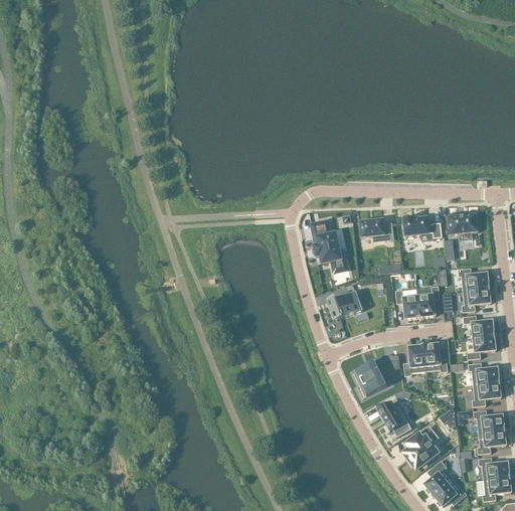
[(476,213),(448,216),(450,233),(462,232),(463,239),(472,238),(471,231),(478,230),(476,213)]
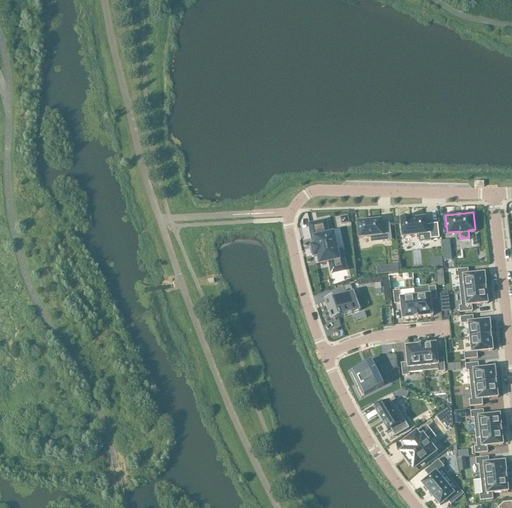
[(401,216),(402,233),(426,231),(426,230),(430,230),(430,235),(439,234),(437,220),(429,221),(429,222),(425,222),(424,215),(411,216),(410,215),(401,216)]
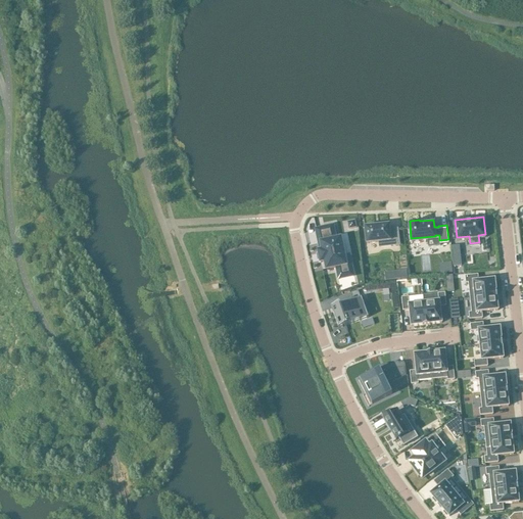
[(397,225),(389,226),(389,221),(365,224),(366,240),(378,239),(379,244),(399,241),(397,225)]
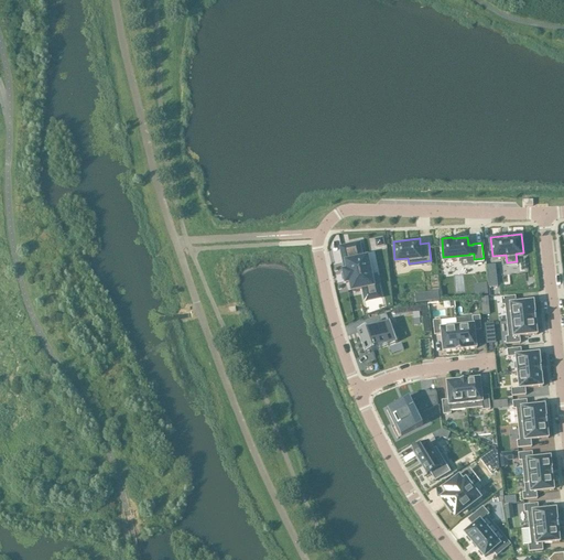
[(361,256),(359,245),(340,249),(344,268),(343,269),(345,280),(349,279),(350,288),(361,286),(362,292),(379,289),(376,272),(370,273),(366,255),(361,256)]
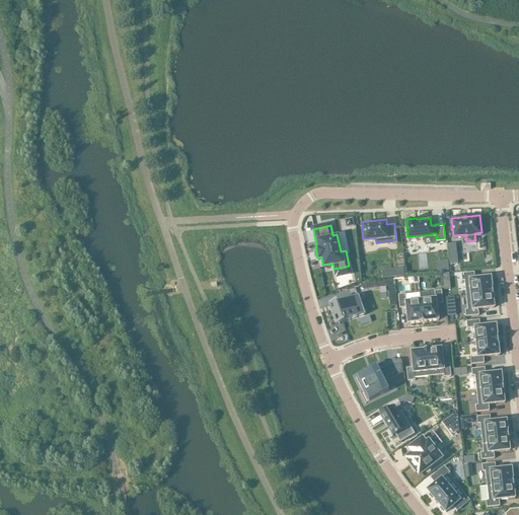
[(455,240),(447,241),(450,262),(458,261),(455,240)]
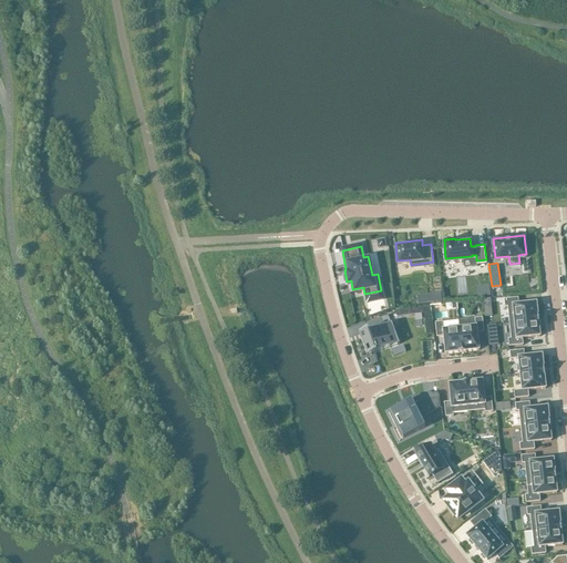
[(441,298),(441,289),(432,290),(433,299),(441,298)]
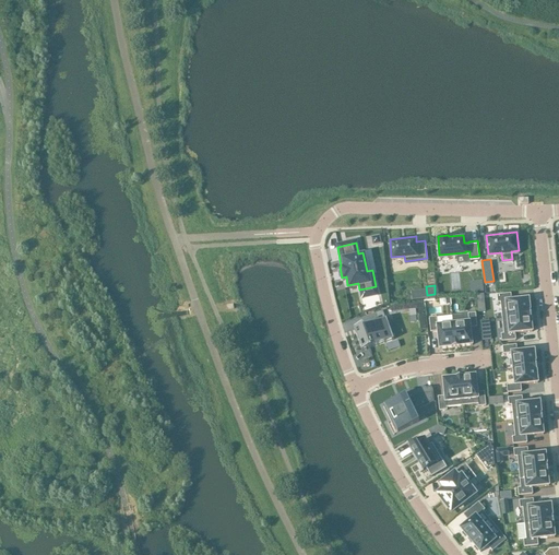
[(528,295),(511,297),(511,291),(497,292),(498,299),(500,298),(502,315),(531,311),(531,307),(530,307),(528,295)]
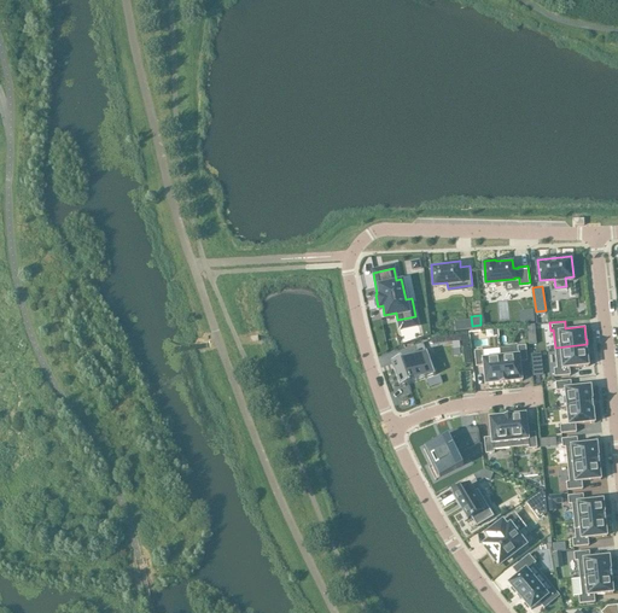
[(522,378),(520,358),(528,357),(525,343),(518,343),(518,351),(501,354),(503,379),(522,378)]
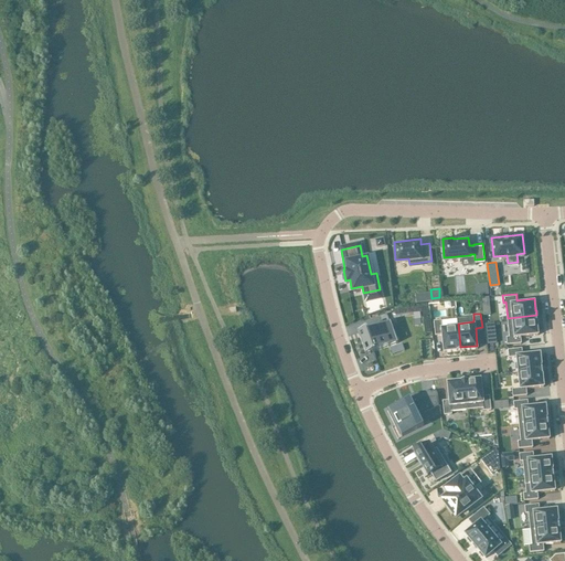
[(537,319),(536,315),(508,318),(509,334),(507,334),(508,341),(521,340),(521,334),(537,331),(536,319),(537,319)]
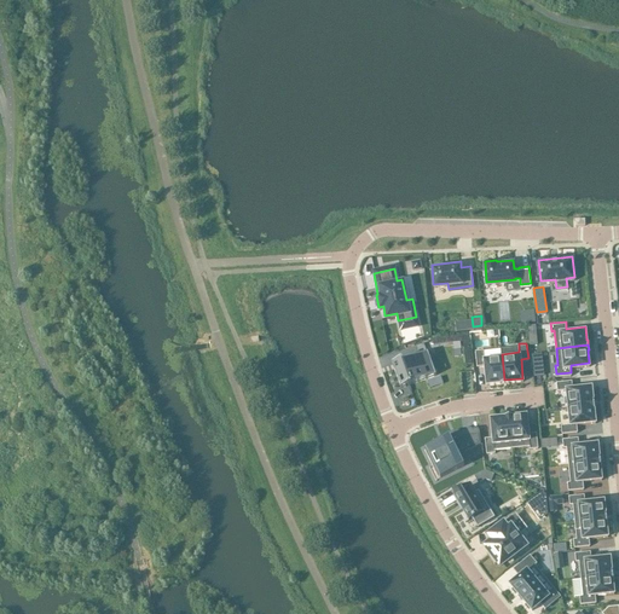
[(504,380),(502,354),(485,355),(484,348),(475,348),(476,364),(484,363),(486,382),(504,380)]
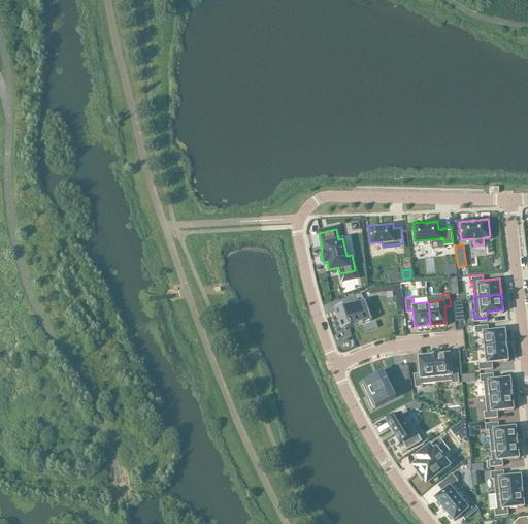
[(342,304),(334,306),(341,328),(348,326),(351,325),(371,318),(365,298),(342,305),(342,304)]
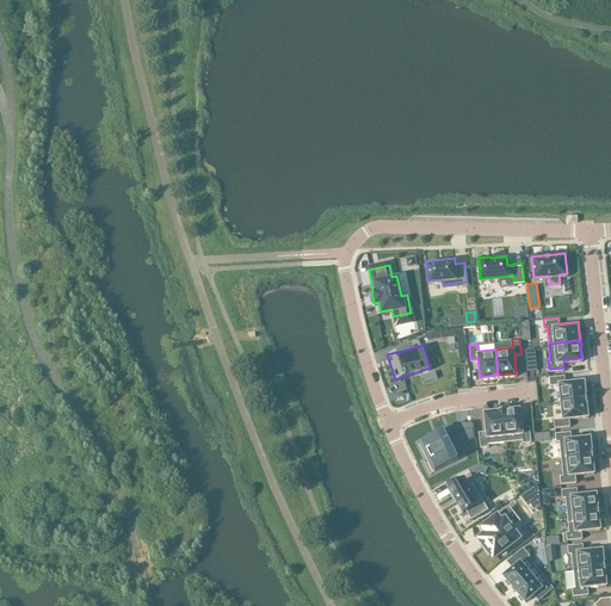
[(586,396),(584,378),(566,381),(565,373),(549,375),(550,383),(559,382),(561,399),(586,396)]
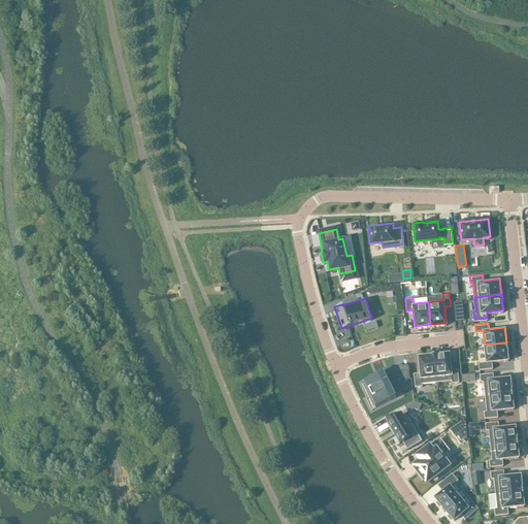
[(508,358),(506,342),(485,345),(486,360),(479,360),(480,367),(493,366),(492,360),(508,358)]
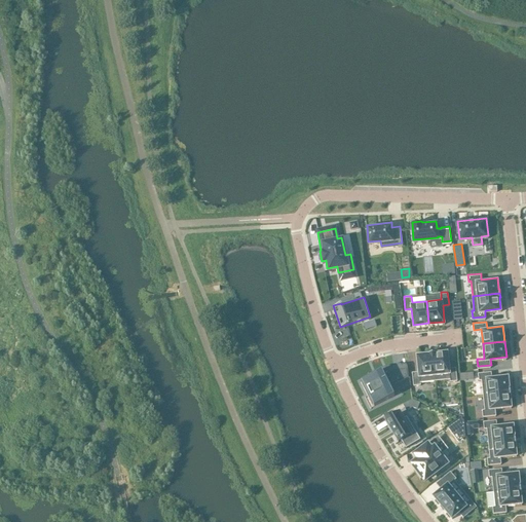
[(436,350),(431,350),(435,378),(450,376),(450,379),(457,378),(455,365),(449,366),(447,349),(436,350)]
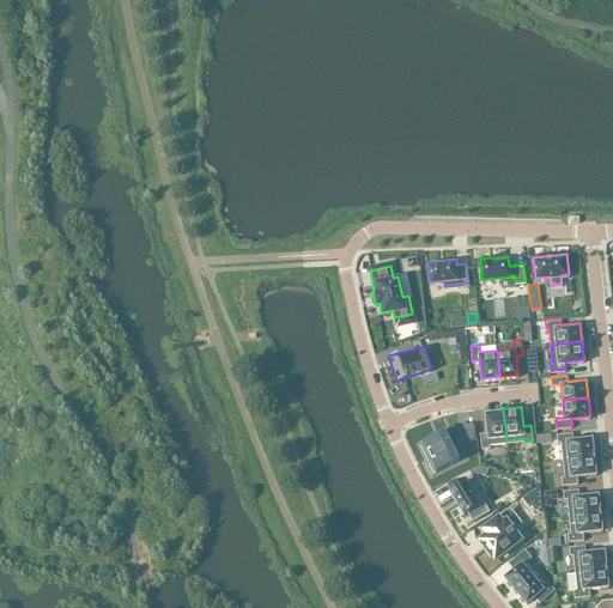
[(507,441),(503,408),(499,409),(485,411),(487,430),(480,431),(481,447),(490,445),(490,442),(507,441)]
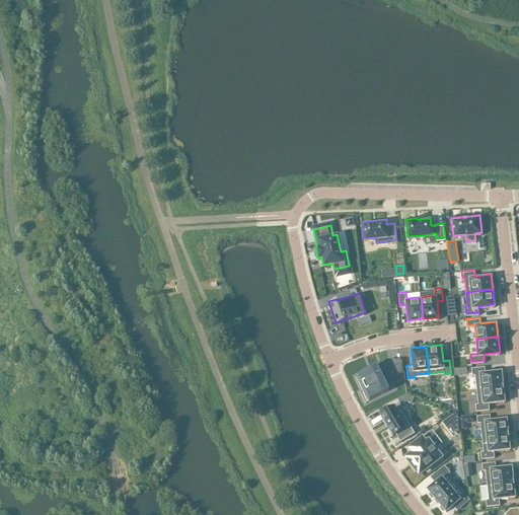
[(389,387),(376,362),(356,372),(368,397),(389,387)]
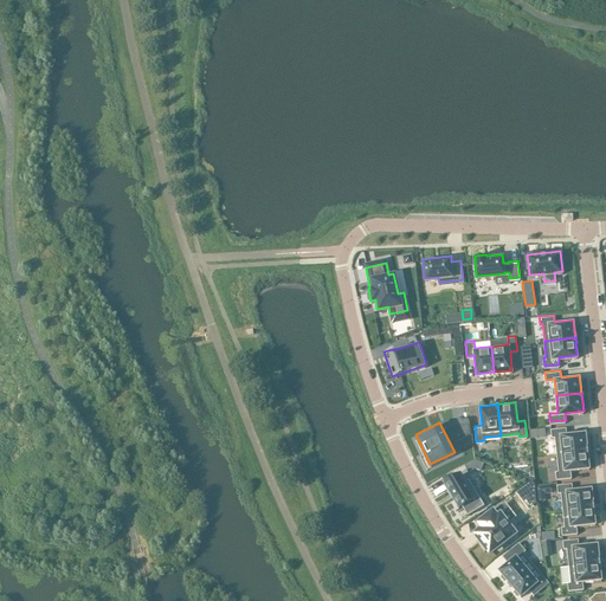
[(566,426),(550,427),(552,435),(554,434),(556,452),(587,448),(587,444),(585,431),(566,433),(566,426)]
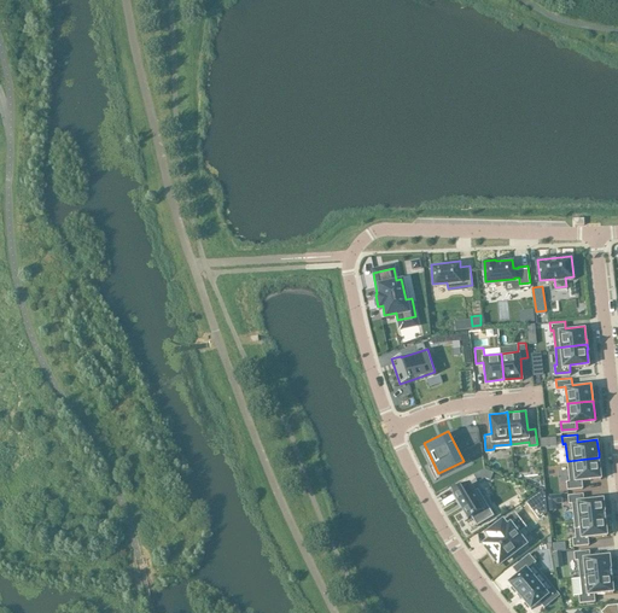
[(600,462),(599,457),(567,461),(569,478),(566,479),(567,486),(582,485),(582,478),(601,476),(599,462),(600,462)]
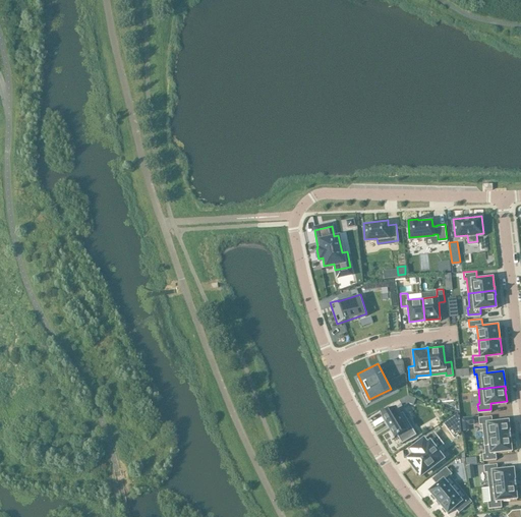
[(408,393),(399,397),(402,403),(408,400),(413,402),(415,396),(408,393)]
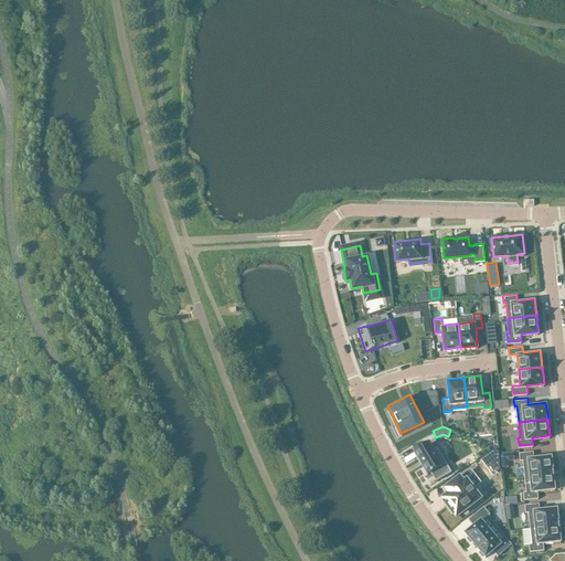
[(430,470),(436,478),(451,469),(436,444),(433,446),(429,441),(414,450),(423,464),(426,469),(427,472),(430,470)]
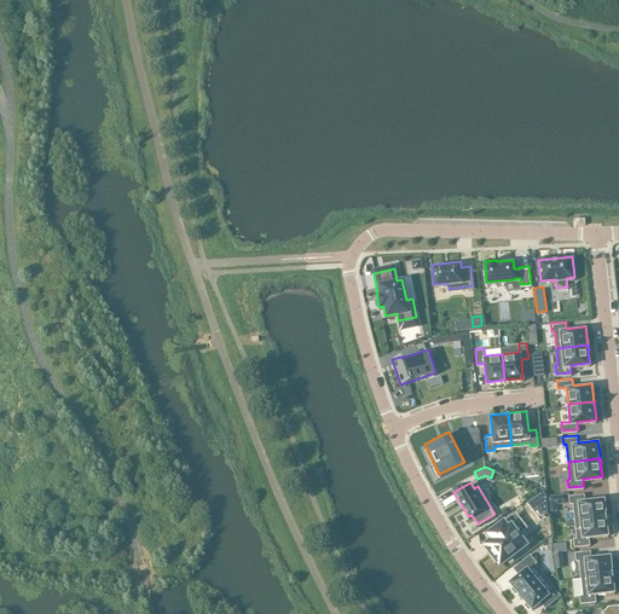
[(542,490),(536,493),(542,502),(547,498),(545,491),(542,490)]
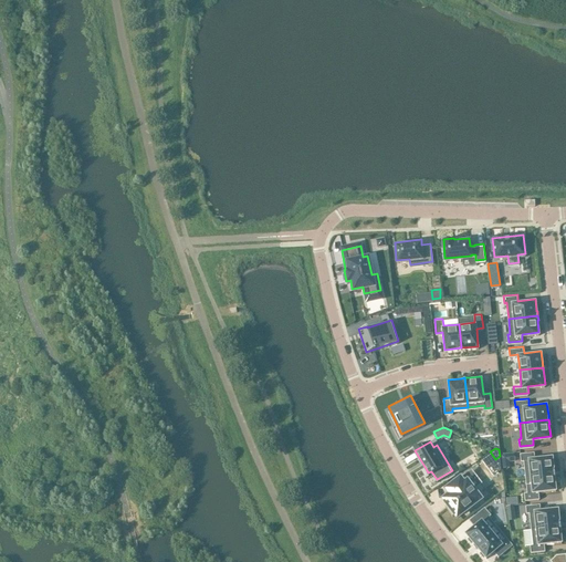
[(534,450),(520,451),(521,459),(523,458),(525,475),(555,471),(554,467),(552,455),(534,457),(534,450)]
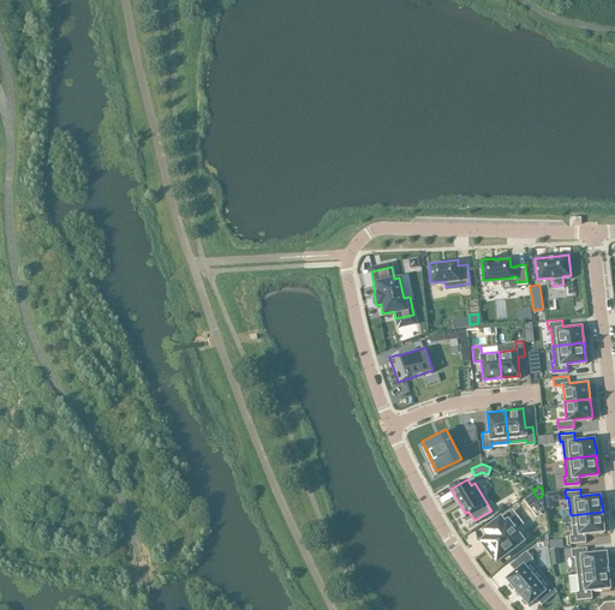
[(603,516),(603,512),(571,515),(573,532),(569,533),(571,540),(585,539),(585,532),(604,530),(603,516)]
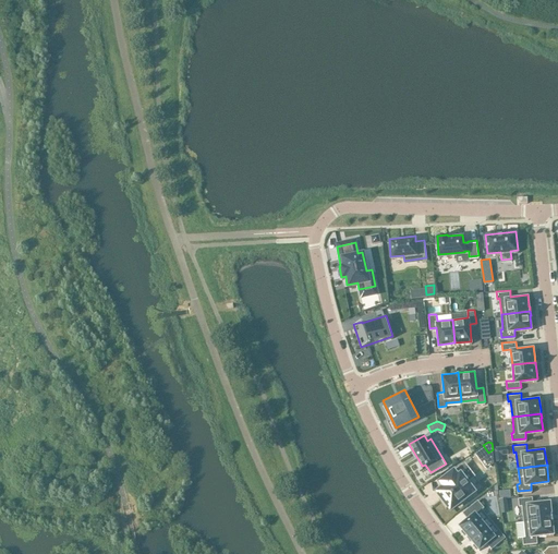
[(439,489),(438,490),(441,495),(438,496),(439,497),(446,505),(445,505),(446,506),(448,504),(450,506),(449,506),(450,507),(460,500),(458,497),(462,494),(463,496),(473,490),(473,489),(472,489),(461,473),(461,472),(458,476),(455,471),(455,470),(440,480),(441,481),(445,484),(439,489)]
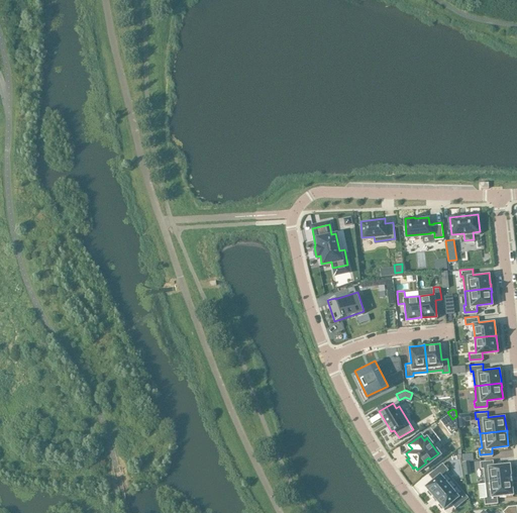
[(481,467),(484,466),(485,481),(512,478),(511,474),(510,463),(494,465),(493,458),(480,459),(481,467)]
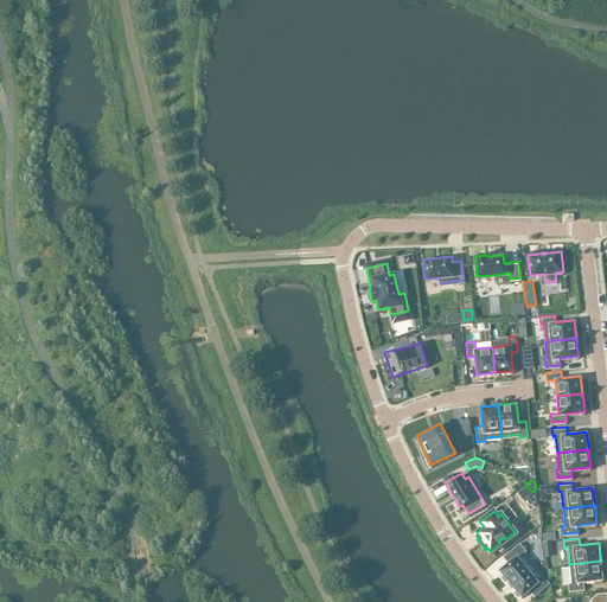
[(509,562),(499,570),(522,595),(538,582),(517,557),(526,549),(519,540),(503,555),(509,562)]
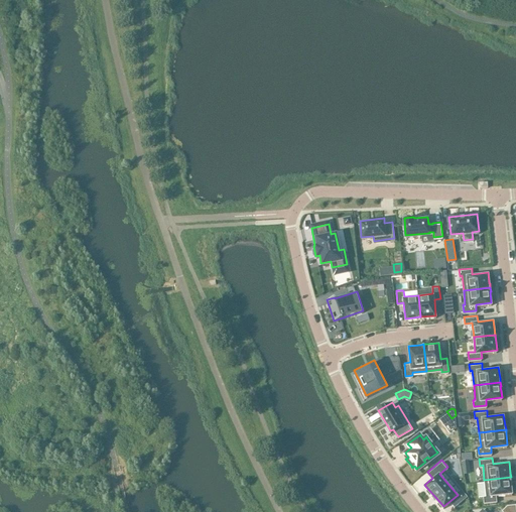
[(484,480),(477,481),(478,495),(483,494),(484,501),(497,500),(496,494),(512,492),(511,481),(511,477),(484,480)]
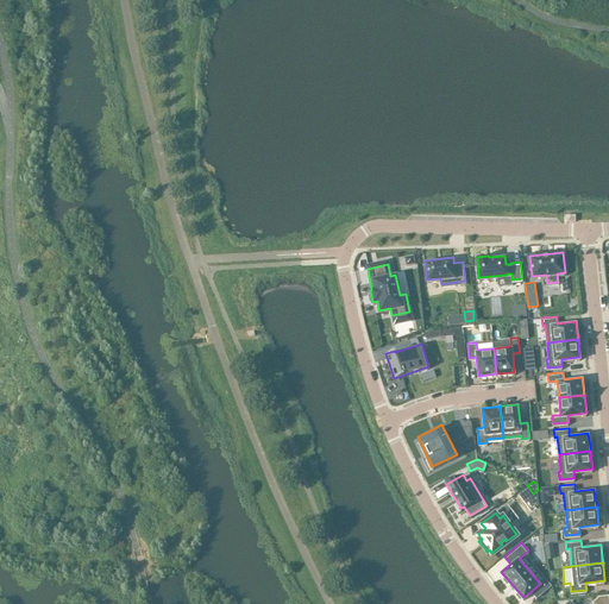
[(600,593),(597,595),(606,603),(608,603),(608,595),(608,592),(600,593)]
